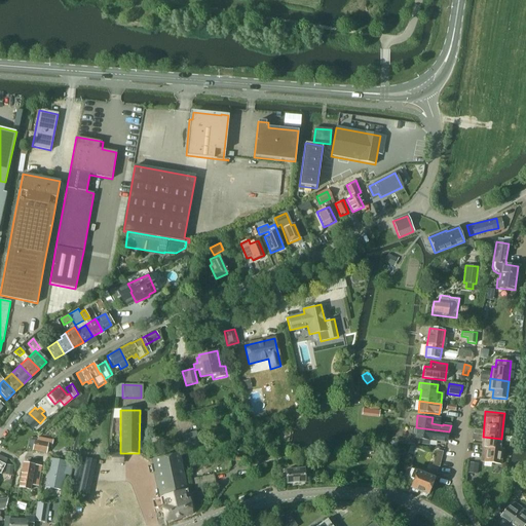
[(414,439),(414,440),(419,441),(419,445),(429,446),(430,439),(446,441),(447,431),(449,433),(449,431),(416,427),(414,439)]
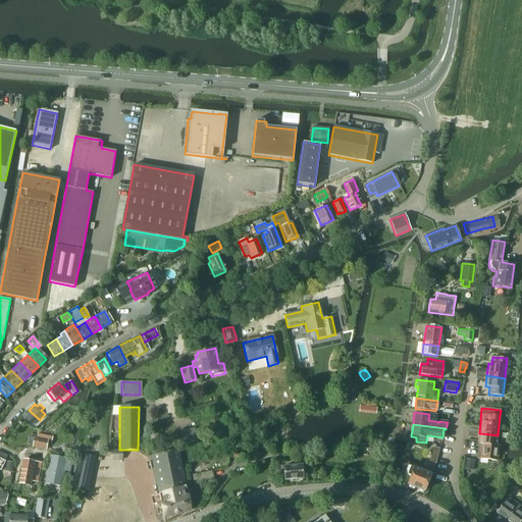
[(184,444),(197,440),(195,428),(180,431),(184,444)]
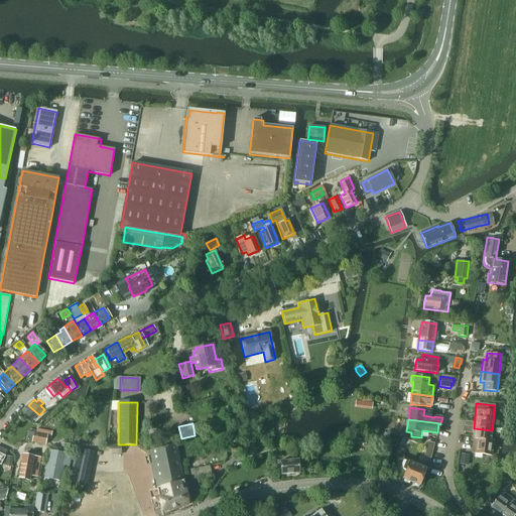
[(474,428),(472,438),(477,439),(476,445),(474,445),(473,454),(491,456),(493,440),(490,440),(492,430),(474,428)]
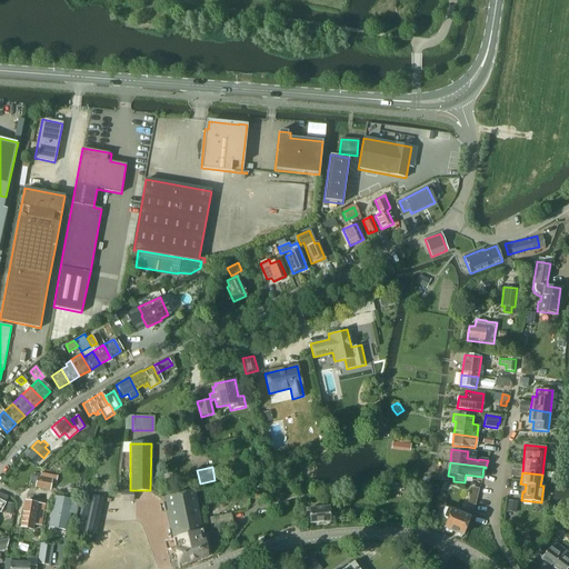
[(29,481),(29,487),(33,488),(48,490),(50,480),(36,477),(30,477),(30,478),(29,481)]
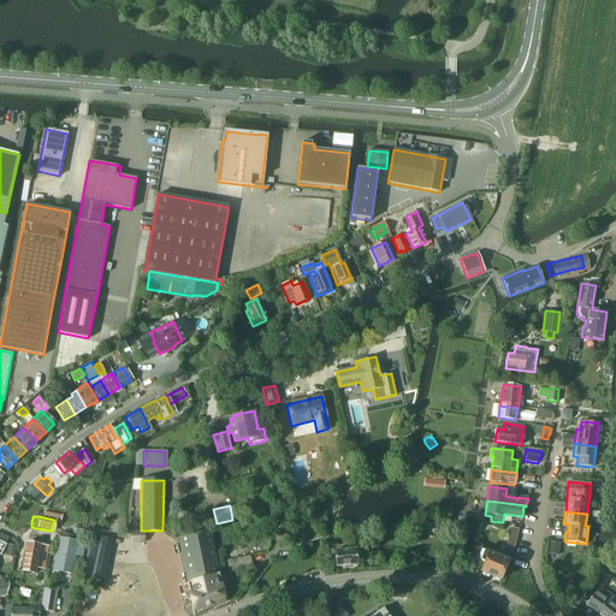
[(421,520),(420,531),(437,531),(437,521),(421,520)]
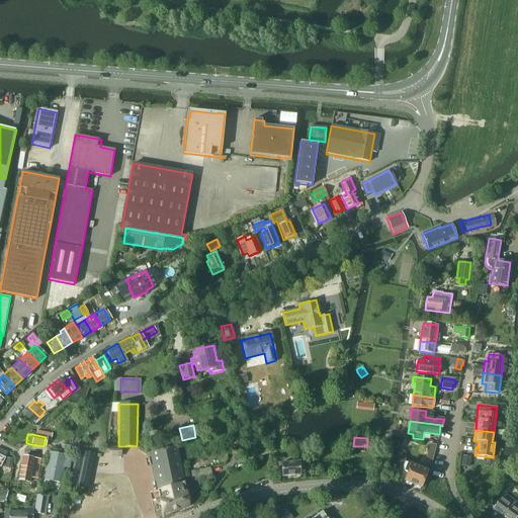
[(151,472),(154,489),(160,512),(185,506),(182,484),(174,445),(151,450),(146,451),(151,472)]
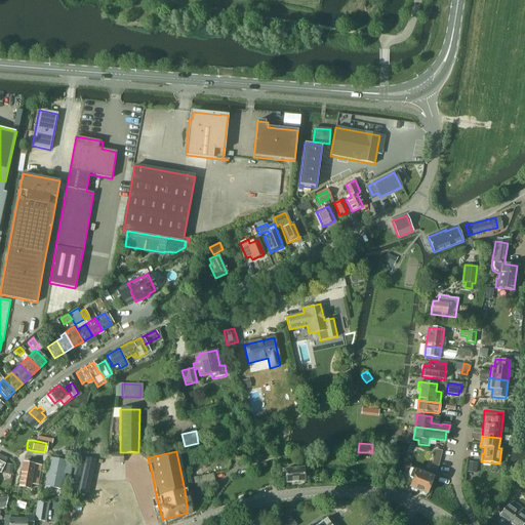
[(111,465),(111,462),(121,462),(121,453),(110,453),(104,453),(105,465),(111,465)]
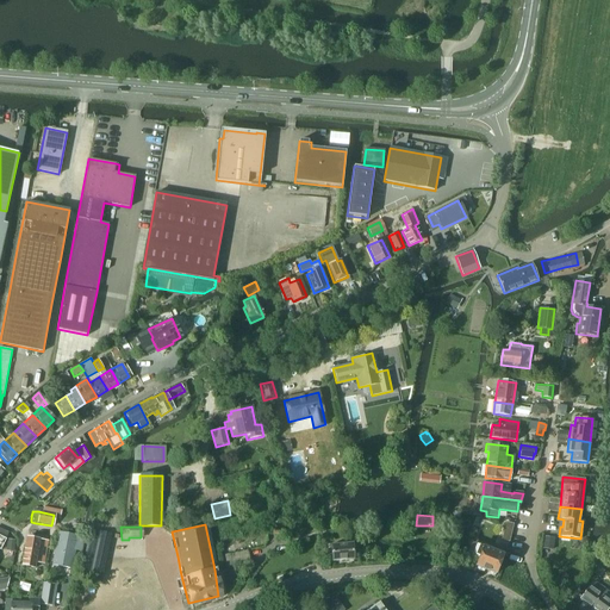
[(51,531),(45,564),(63,567),(66,548),(73,549),(75,535),(51,531)]
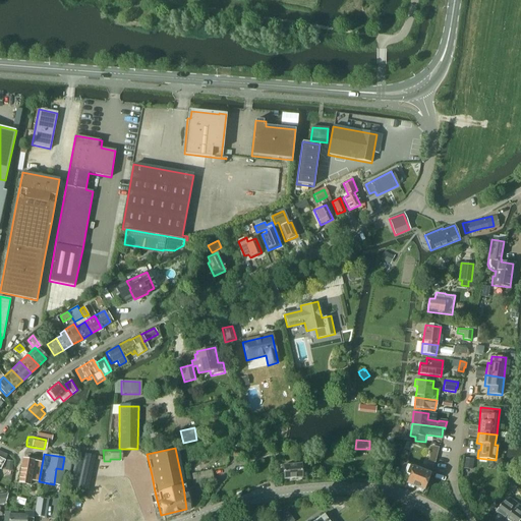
[(20,470),(18,483),(29,485),(30,480),(38,481),(41,463),(33,462),(23,460),(22,470),(20,470)]
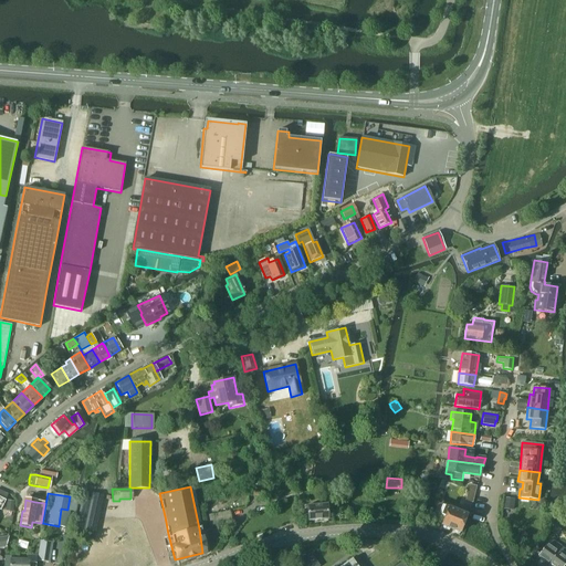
[(7,501),(6,511),(13,512),(14,501),(7,501)]
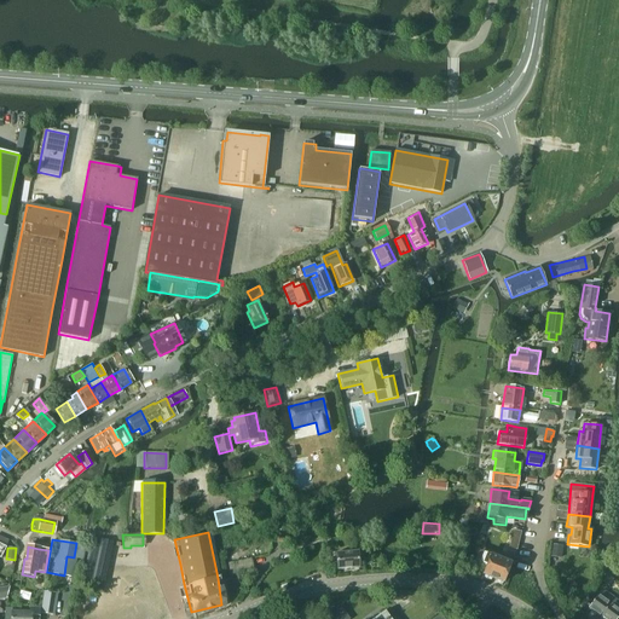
[(336,554),(337,571),(358,568),(357,553),(336,554)]
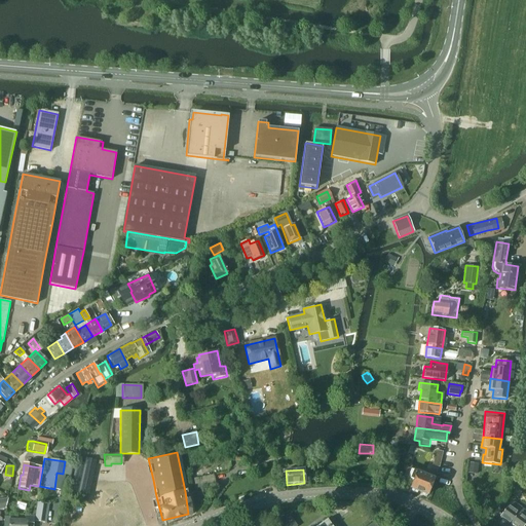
[(417,472),(411,488),(426,495),(434,479),(417,472)]
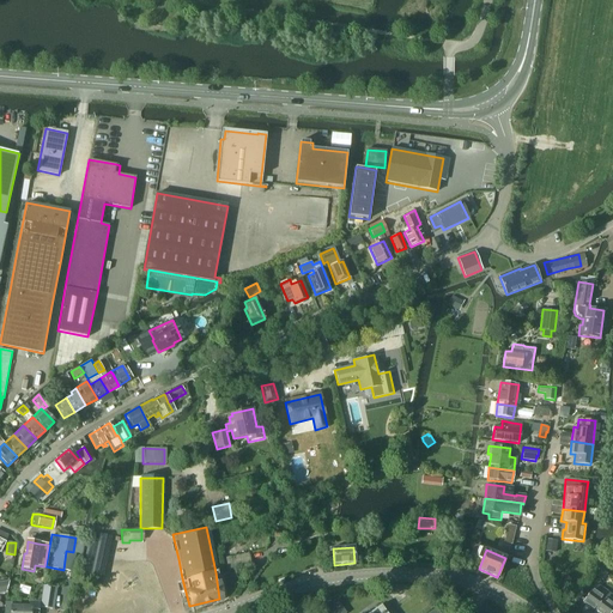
[(244,554),(226,558),(228,569),(235,568),(246,565),(252,564),(252,563),(250,553),(244,554)]
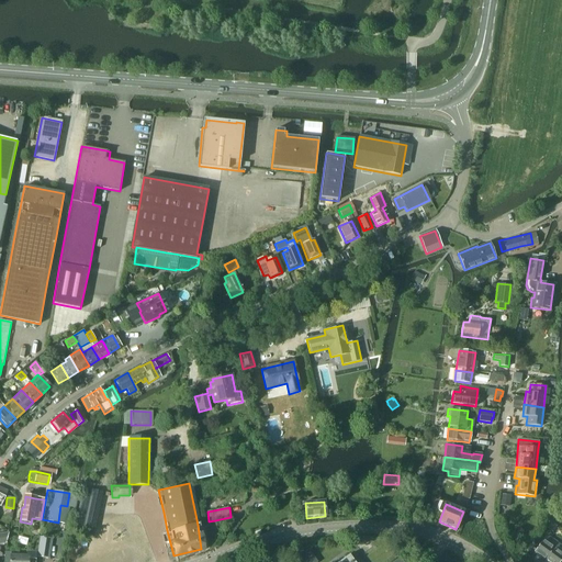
[(526,549),(537,557),(543,561),(548,561),(560,548),(553,543),(539,531),(535,538),(526,549)]
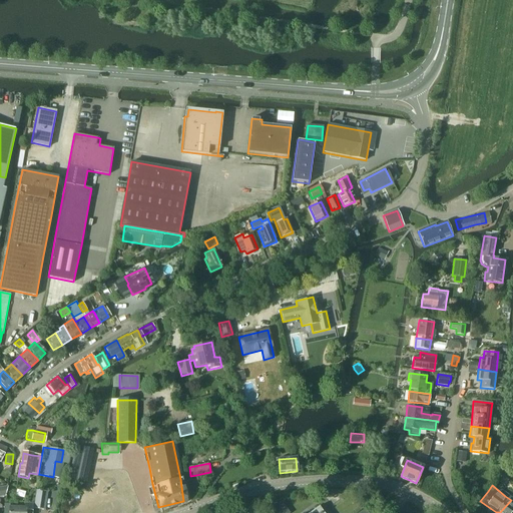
[(34,506),(33,508),(34,508),(43,510),(45,510),(48,492),(36,490),(34,503),(34,506)]
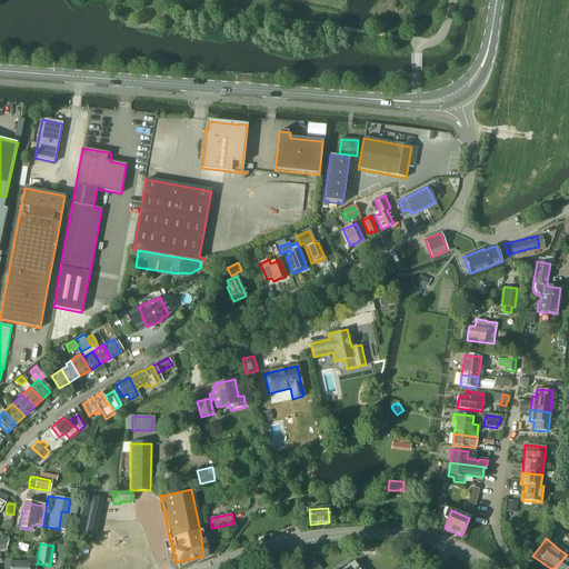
[(5,559),(3,568),(36,568),(37,560),(37,558),(27,558),(27,560),(27,563),(11,562),(11,560),(5,559)]
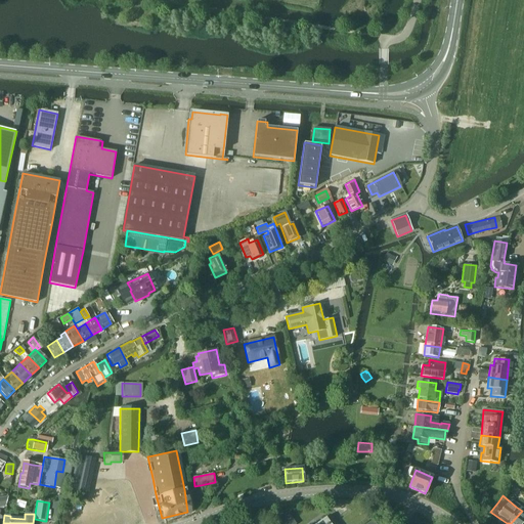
[(289,514),(277,517),(282,523),(288,523),(294,520),(289,514)]
